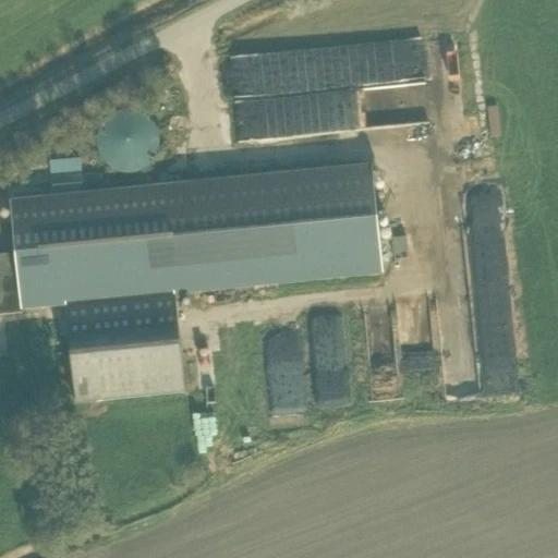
[(323,50),(229,57),(231,98),(325,93),(323,50)]
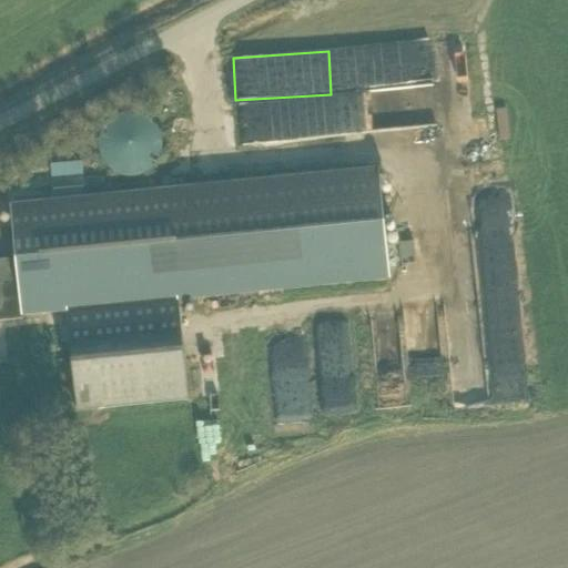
[(99,141),(98,151),(101,161),(105,169),(113,175),(123,179),(133,180),(142,176),(151,171),(158,163),(161,154),(161,144),(159,134),(153,127),(145,120),(137,117),(127,115),(117,119),(109,124),(102,131),(99,141)]
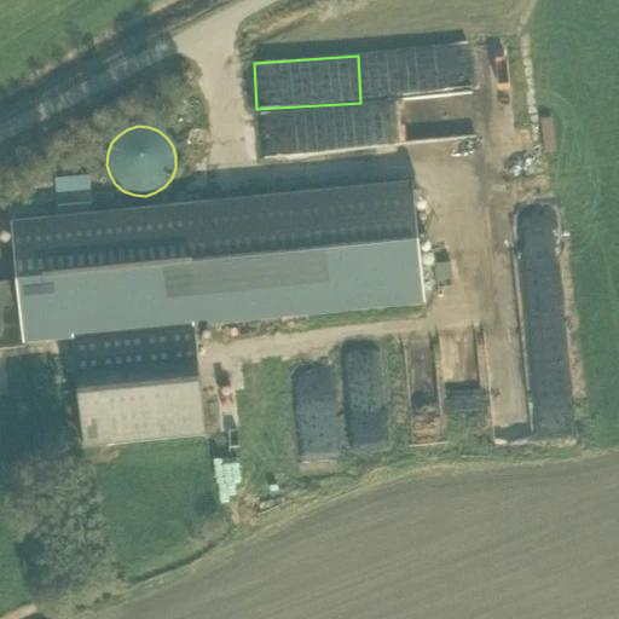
[(0,352),(24,350),(23,342),(424,302),(414,190),(12,230),(18,284),(0,285),(0,352)]
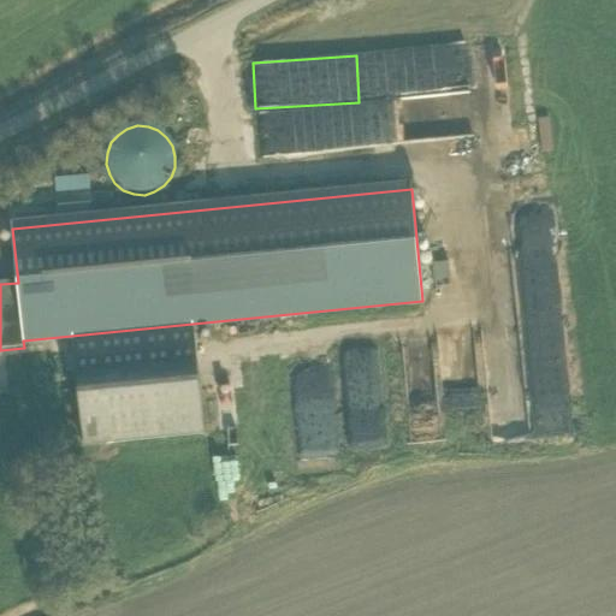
[(84,448),(203,437),(196,366),(193,329),(73,339),(84,448)]
